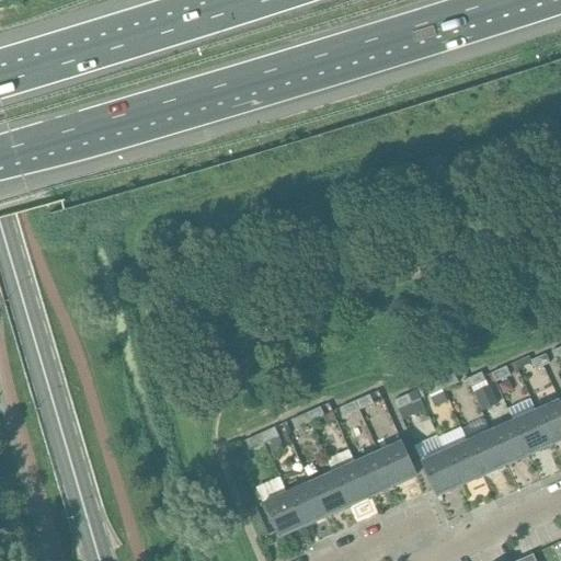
[(560,346),(551,351),(556,361),(560,357),(560,346)]
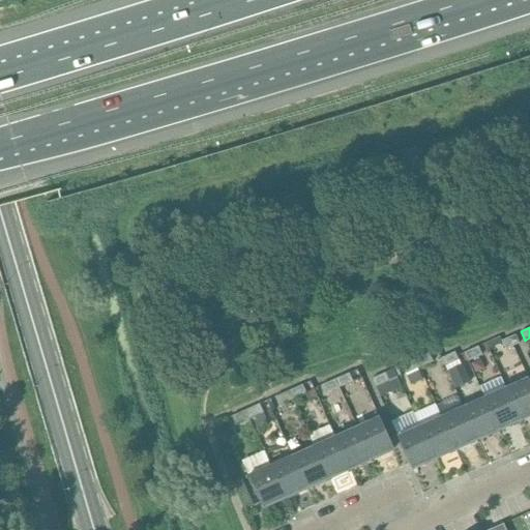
[(514,334),(501,341),(505,350),(519,343),(514,334)]
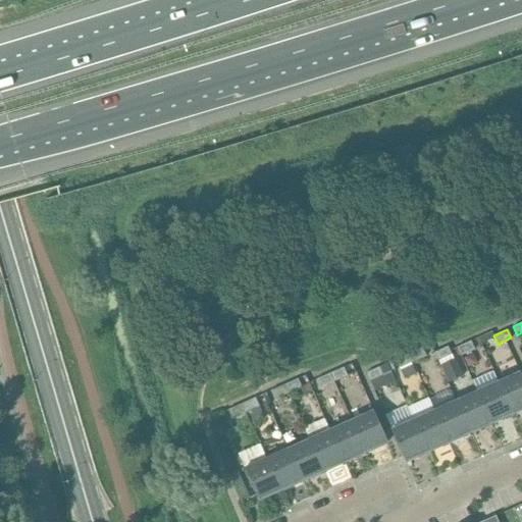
[(471,341),(457,347),(462,358),(475,352),(471,341)]
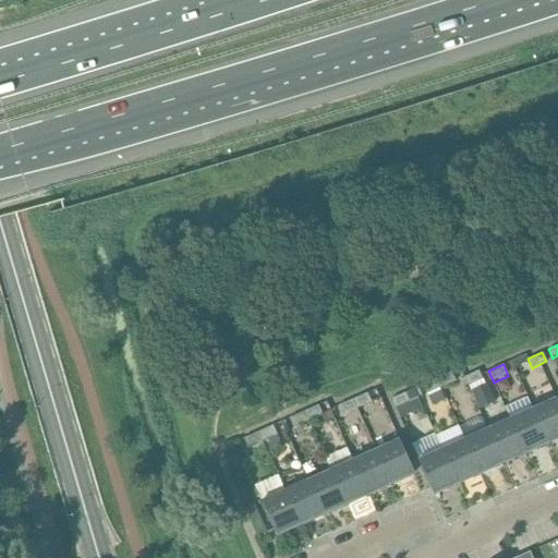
[(478,371),(464,377),(468,386),(483,379),(478,371)]
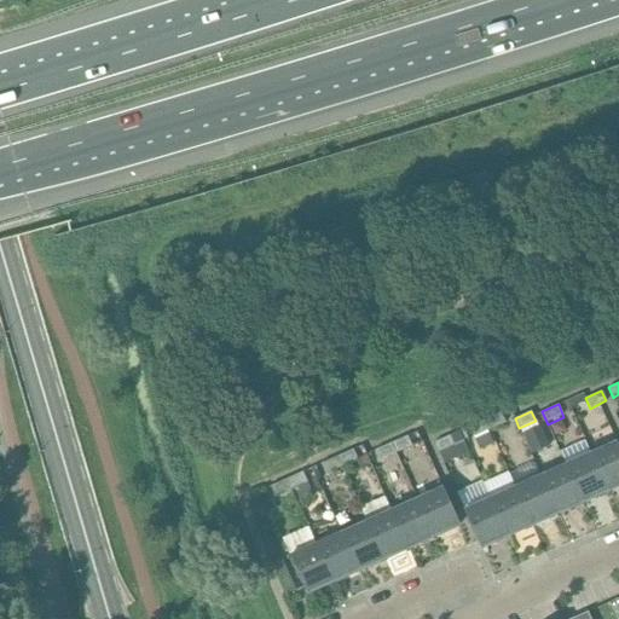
[(501,412),(484,420),(489,432),(507,424),(501,412)]
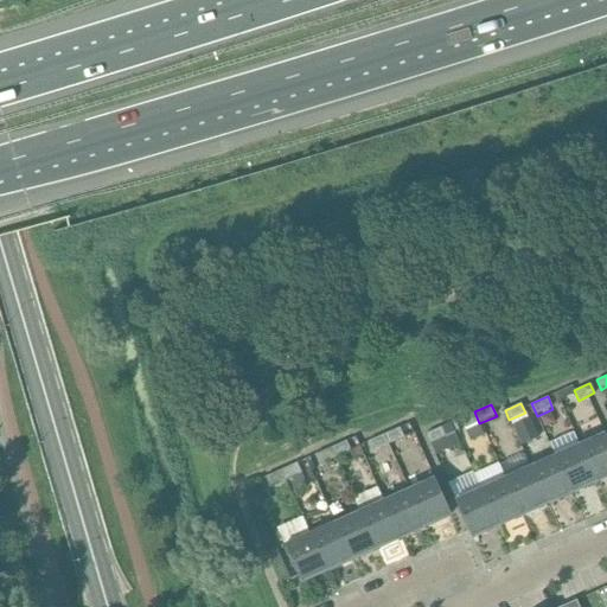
[(465,430),(479,423),(474,411),(460,419),(465,430)]
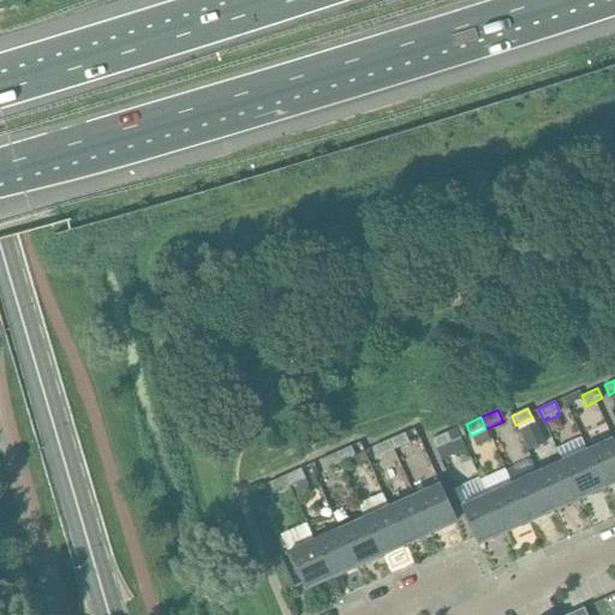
[(557,418),(547,423),(551,434),(563,429),(557,418)]
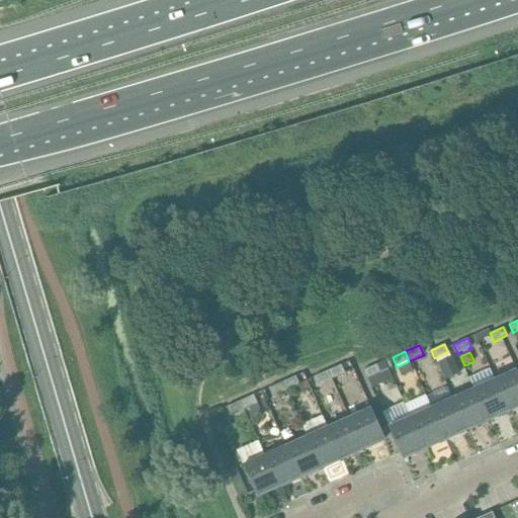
[(376,364),(363,370),(367,380),(371,387),(380,383),(392,378),(383,360),(376,364)]
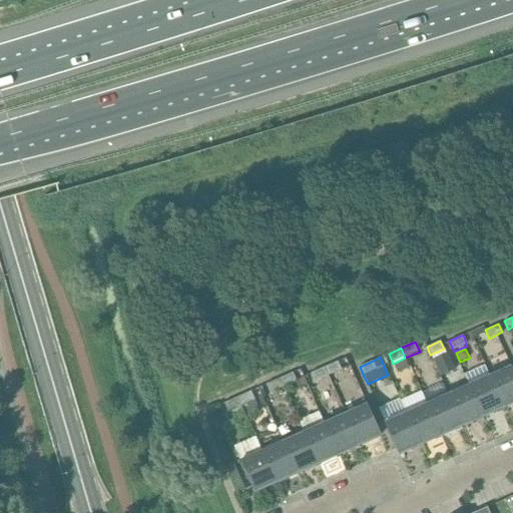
[(406,360),(394,366),(398,374),(410,368),(406,360)]
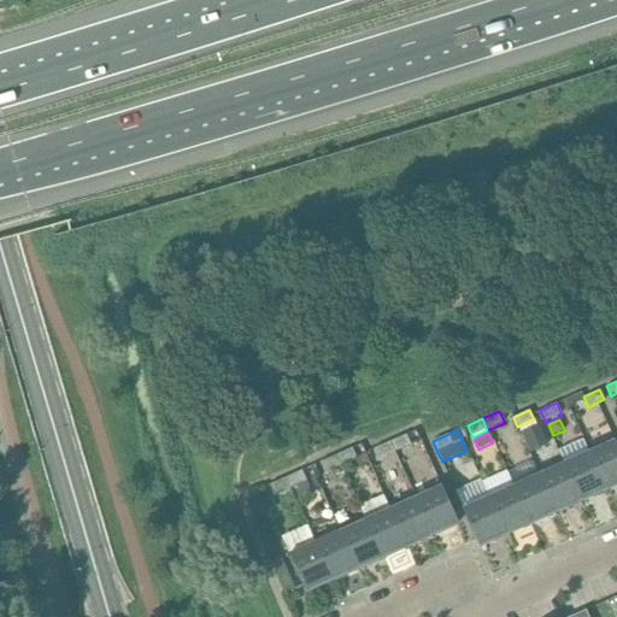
[(406,434),(389,441),(395,453),(411,446),(406,434)]
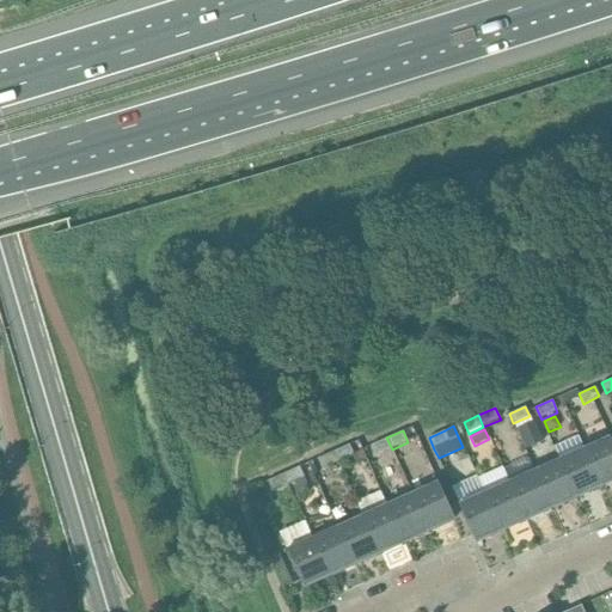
[(577,436),(552,447),(558,460),(575,496),(600,485),(583,450),(577,436)]
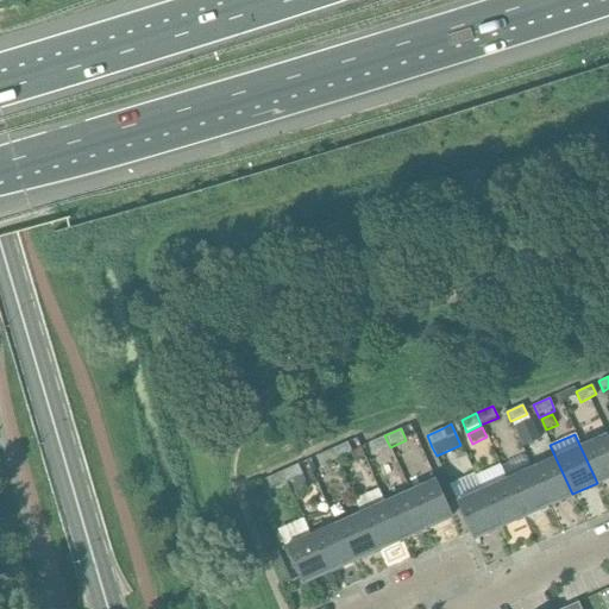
[(375,454),(390,447),(384,435),(369,443),(375,454)]
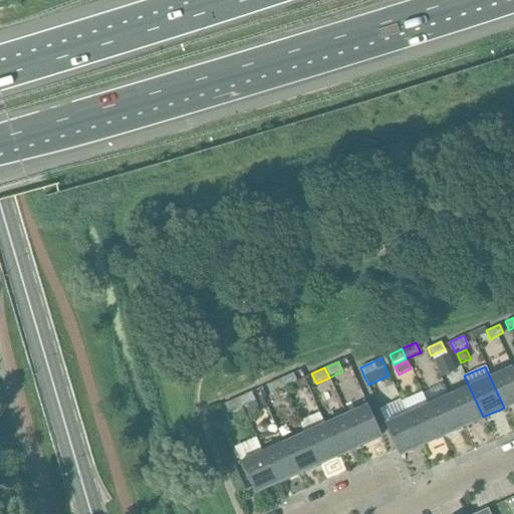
[(513,372),(512,367),(490,377),(504,408),(513,403),(513,372)]
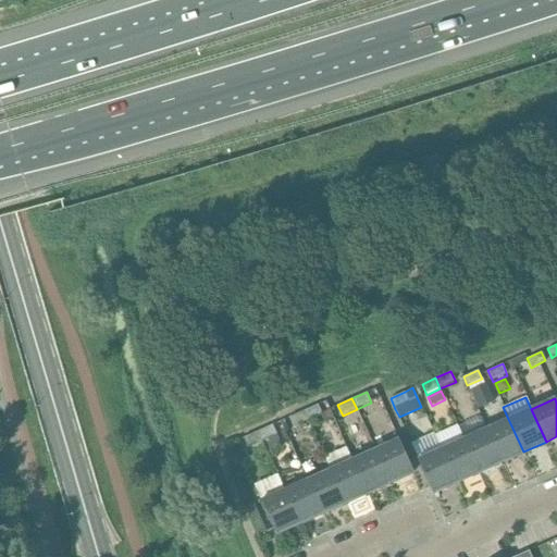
[(318,405),(304,411),(308,422),(323,416),(318,405)]
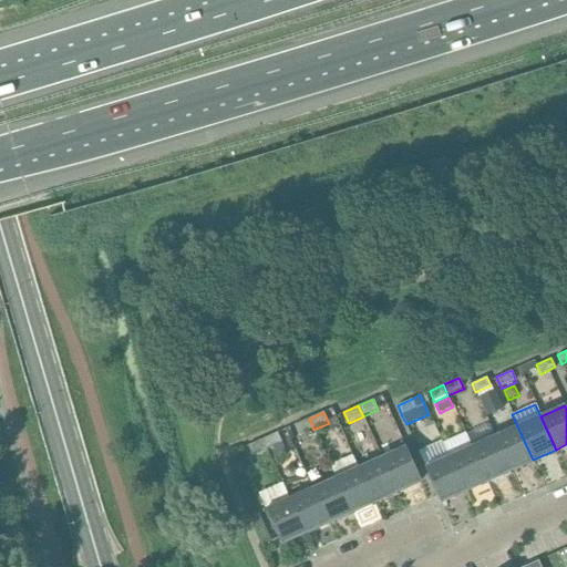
[(309,419),(295,425),(299,436),(313,430),(309,419)]
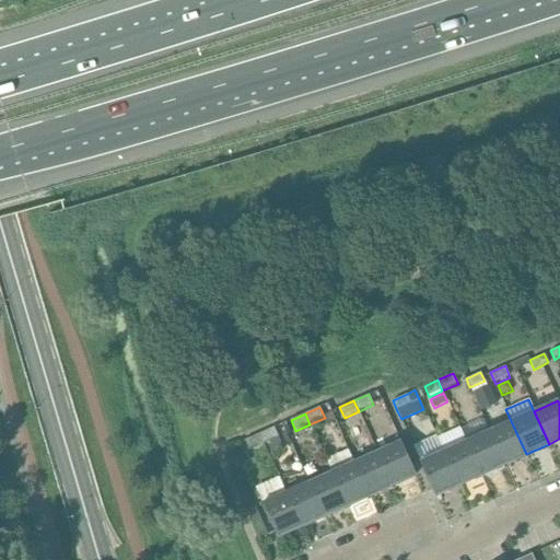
[(511,421),(488,431),(503,465),(526,454),(511,421)]
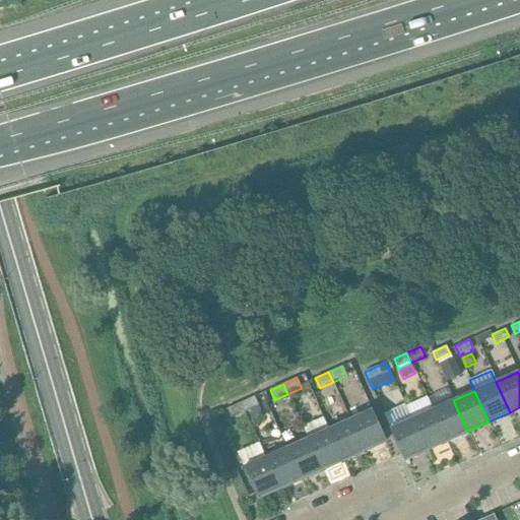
[(255,396),(241,402),(246,412),(259,406),(255,396)]
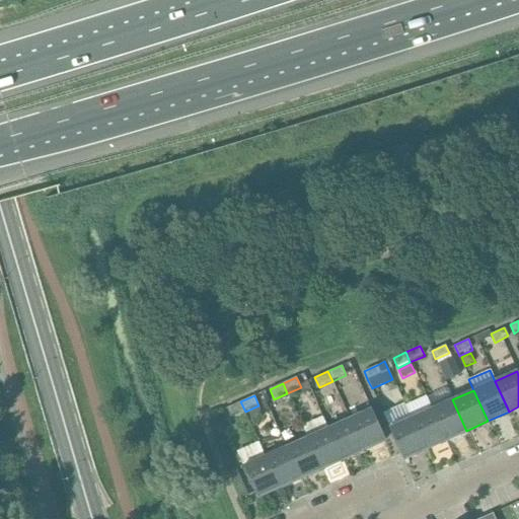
[(445,440),(466,431),(452,399),(432,410),(445,440)]
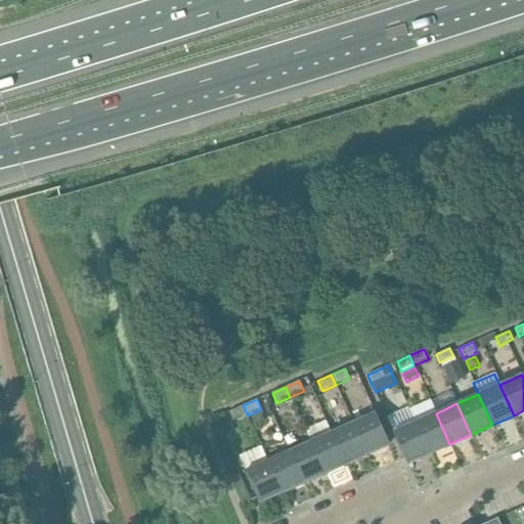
[(243,405),(229,411),(234,422),(248,416),(243,405)]
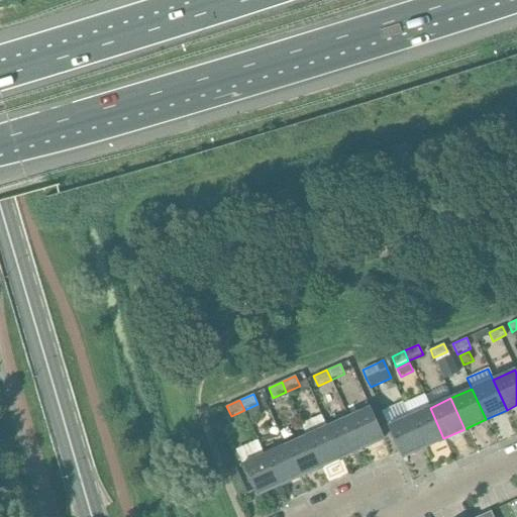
[(402,402),(381,412),(398,452),(400,456),(400,457),(401,457),(423,447),(409,417),(403,404),(402,402)]
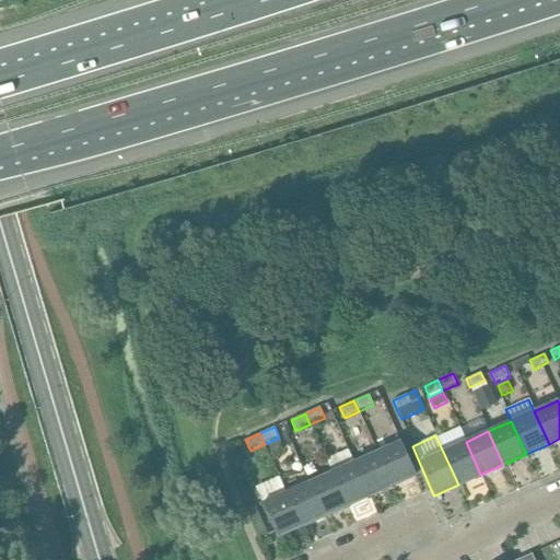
[(400,442),(376,453),(392,486),(417,475),(416,473),(415,474),(400,442)]
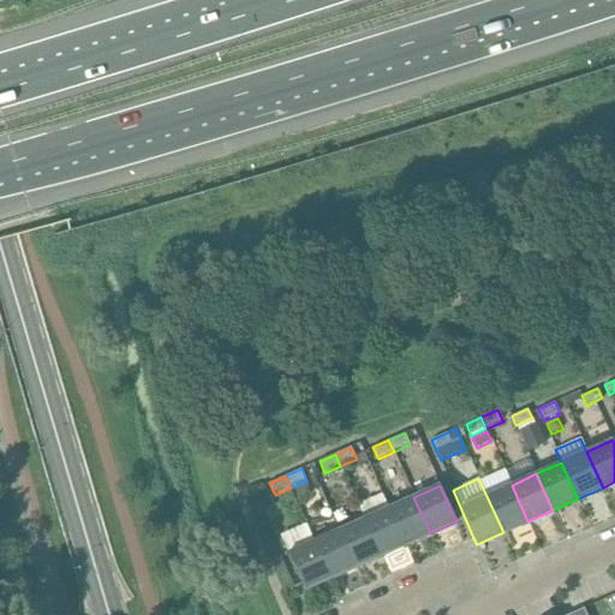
[(512,485),(487,496),(503,532),(527,521),(512,485)]
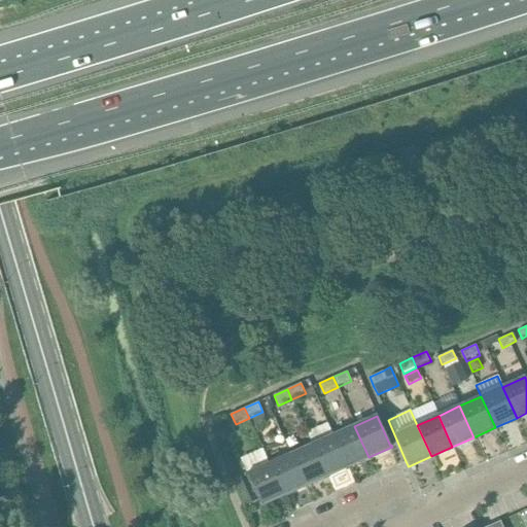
[(369,457),(354,426),(334,435),(347,466),(369,457)]
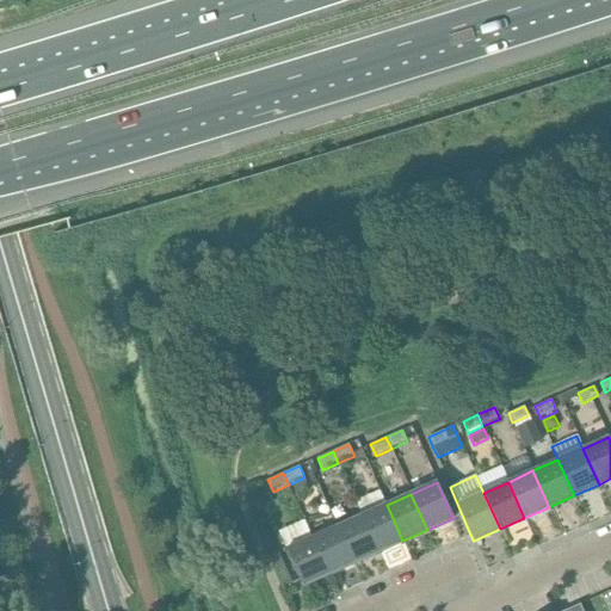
[(387,505),(362,516),(377,553),(402,541),(387,505)]
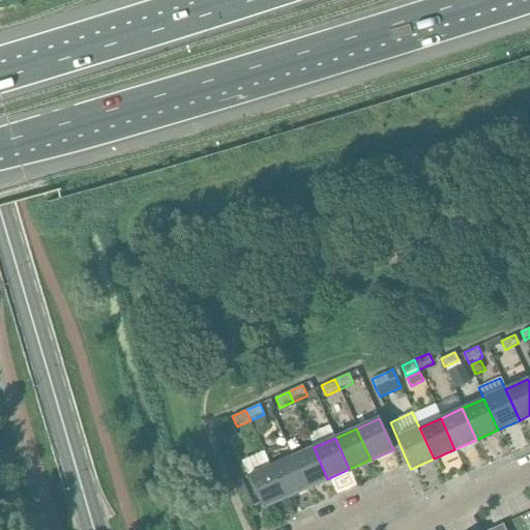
[(327,479),(314,447),(292,458),(305,489),(327,479)]
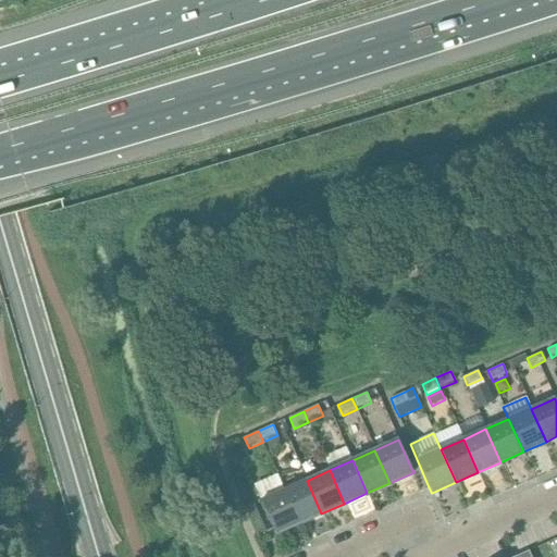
[(307,481),(284,491),(299,523),(321,514),(307,481)]
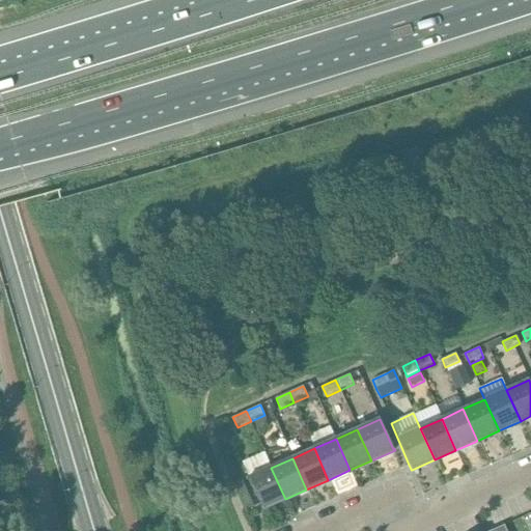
[(285,499),(271,468),(248,477),(261,508),(262,509),(285,499)]
